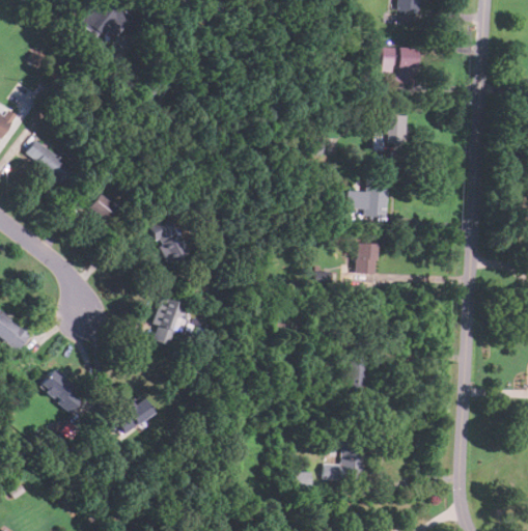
[(131,16),(110,0),(95,0),(80,22),(109,44),(131,16)]
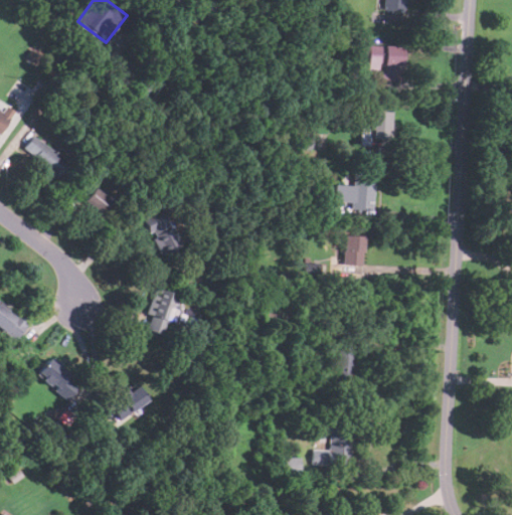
[(385,0),(385,10),(406,11),(406,0),(385,0)]
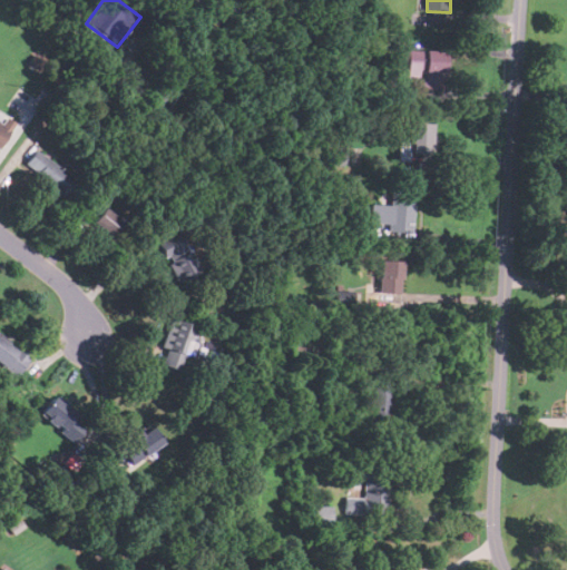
[(448,50),(410,50),(410,74),(448,74),(448,50)]
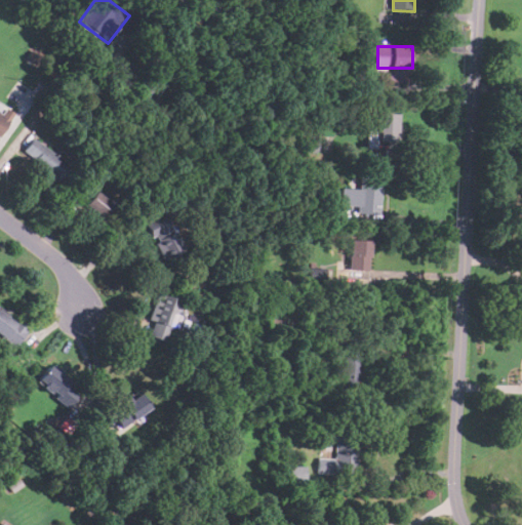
[(0,136),(15,113),(6,107),(3,113),(0,111),(0,136)]
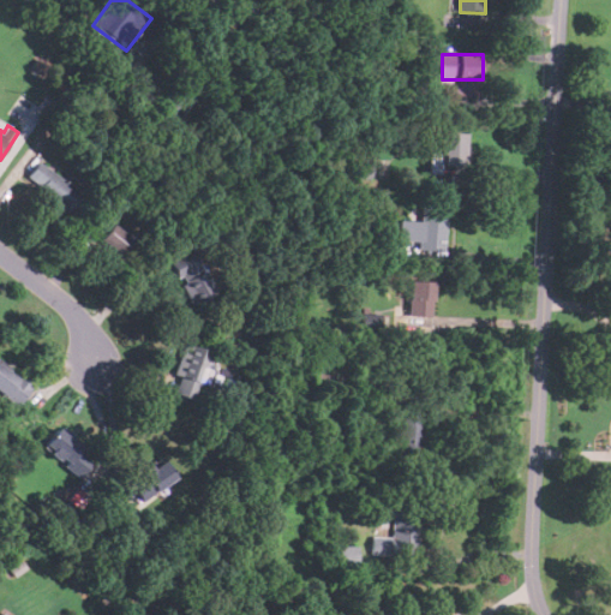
[(466,166),(466,132),(443,132),(443,166),(466,166)]
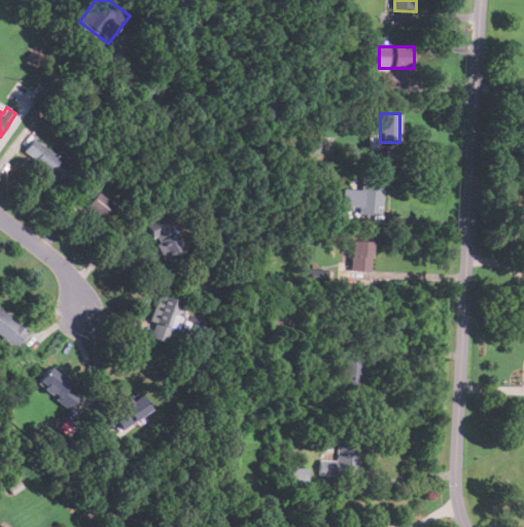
[(24,151),(63,182),(74,168),(35,137),(24,151)]
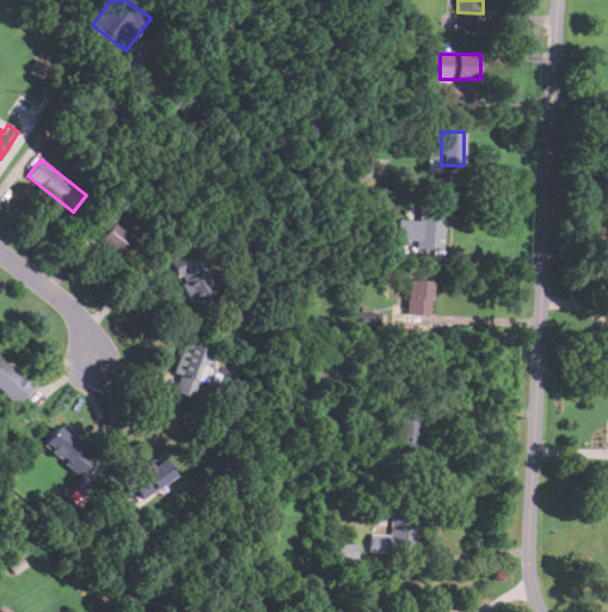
[(443,254),(447,201),(422,200),(421,220),(403,219),(401,240),(418,242),(417,252),(443,254)]
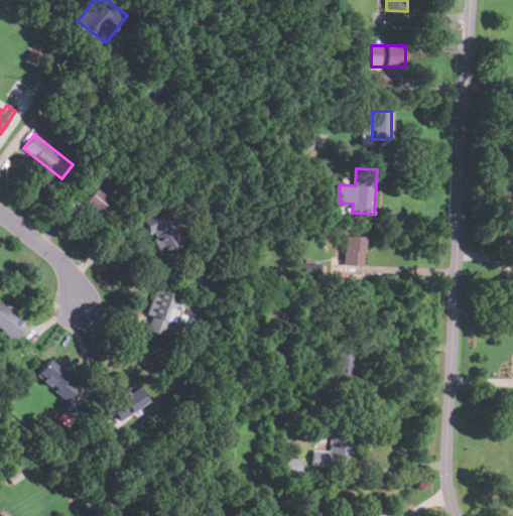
[(103,215),(113,201),(94,186),(83,201),(103,215)]
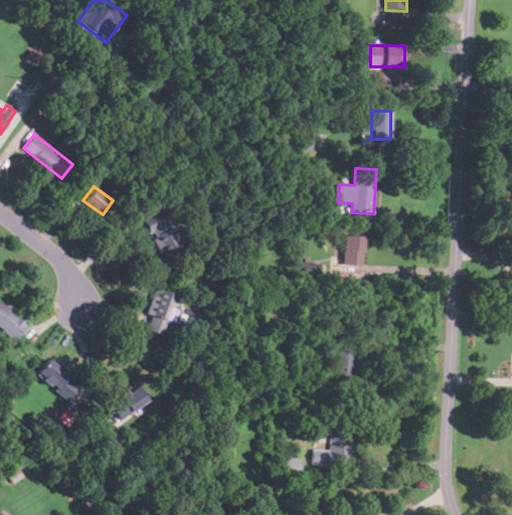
[(181,245),(163,208),(144,217),(161,254),(181,245)]
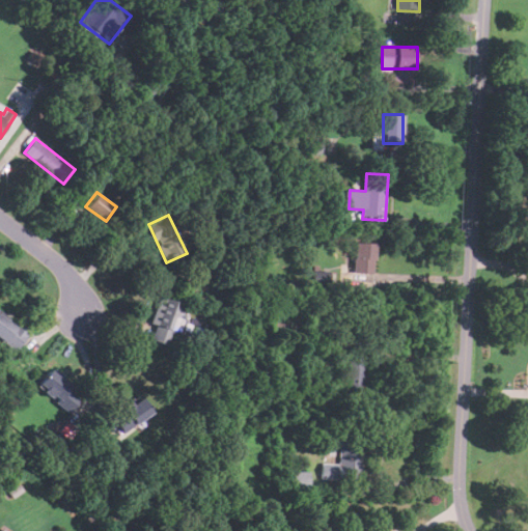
[(374,242),(355,242),(355,273),(374,273),(374,242)]
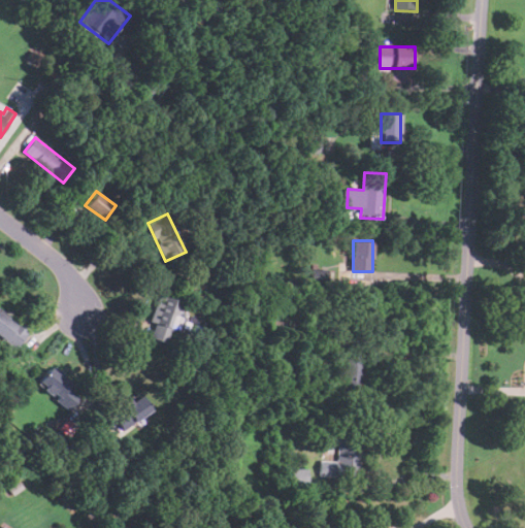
[(148,338),(170,344),(182,300),(159,294),(148,338)]
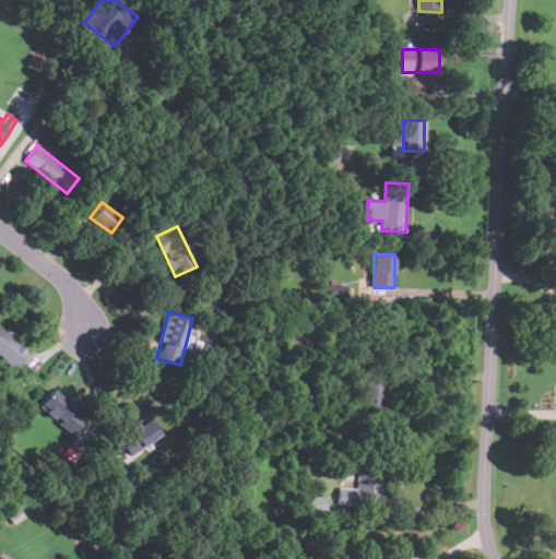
[(0,355),(18,368),(30,351),(0,330),(0,355)]
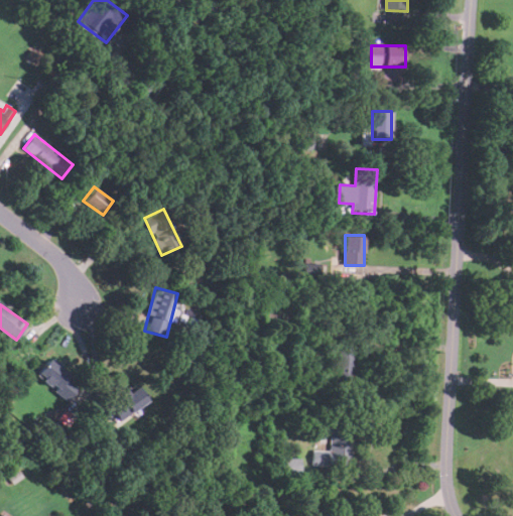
[(355,385),(355,343),(337,343),(337,385),(355,385)]
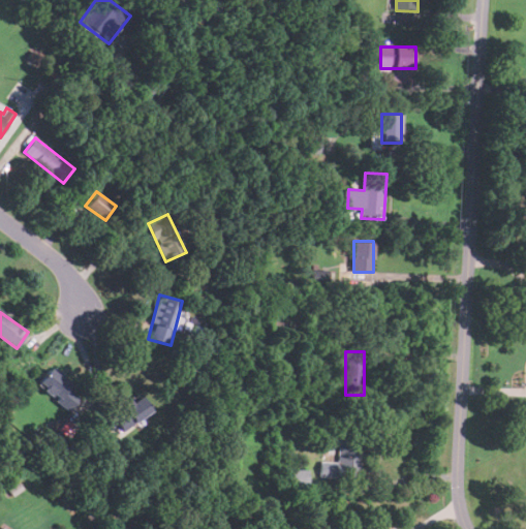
[(83,394),(50,369),(38,385),(71,409),(83,394)]
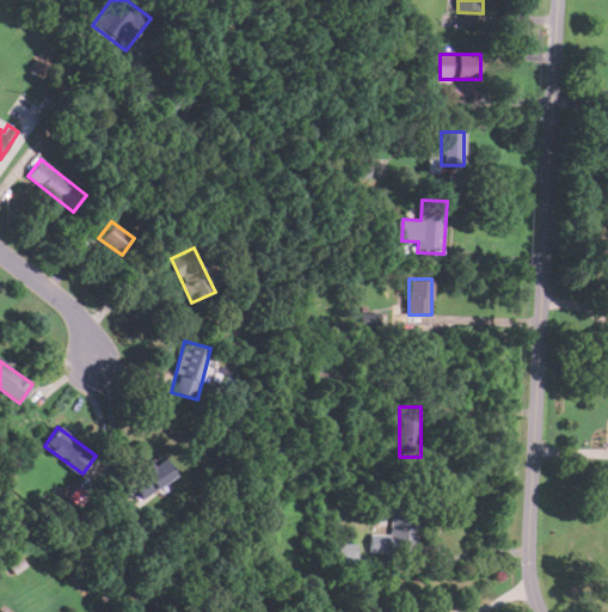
[(145,500),(177,475),(163,457),(130,481),(145,500)]
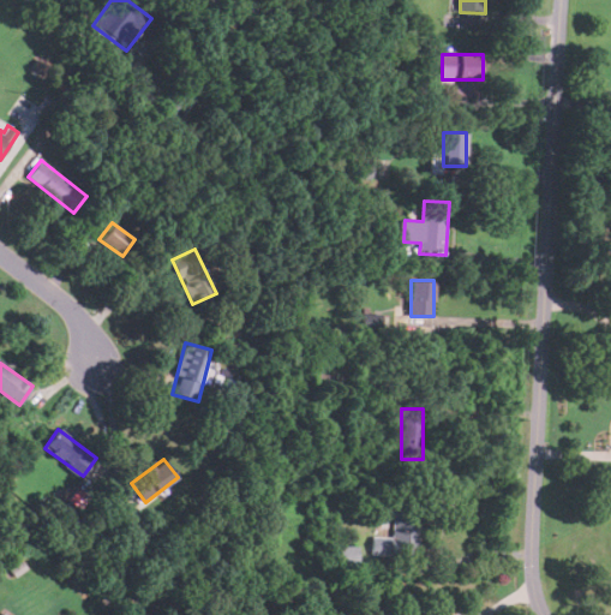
[(373,536),(373,555),(421,556),(423,509),(395,508),(394,537),(373,536)]
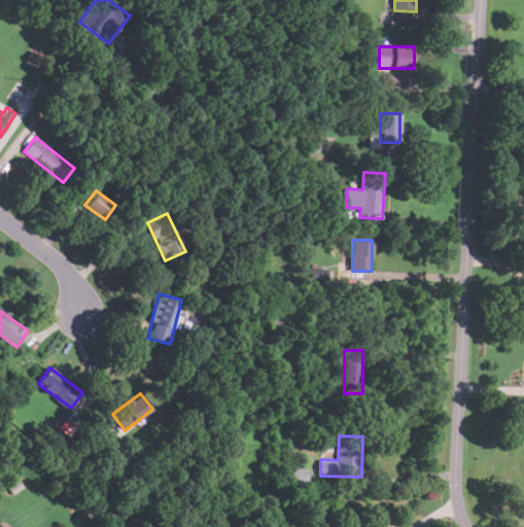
[(308,487),(308,467),(287,467),(287,487),(308,487)]
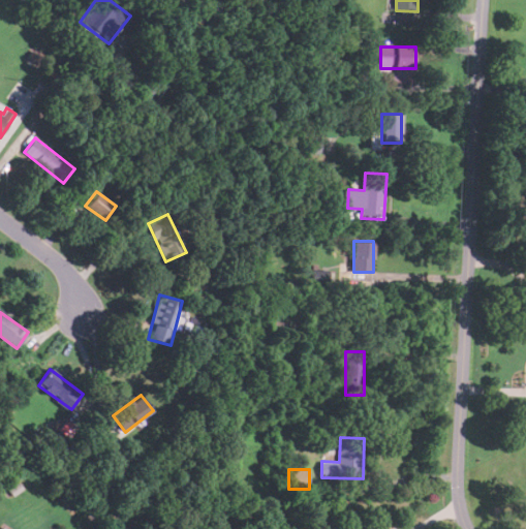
All buildings are outlined.
